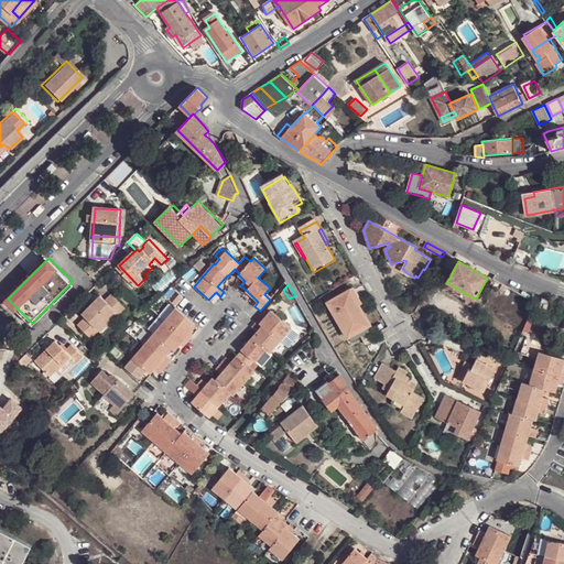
[(467,294),(455,288),(452,293),(464,300),(467,294)]
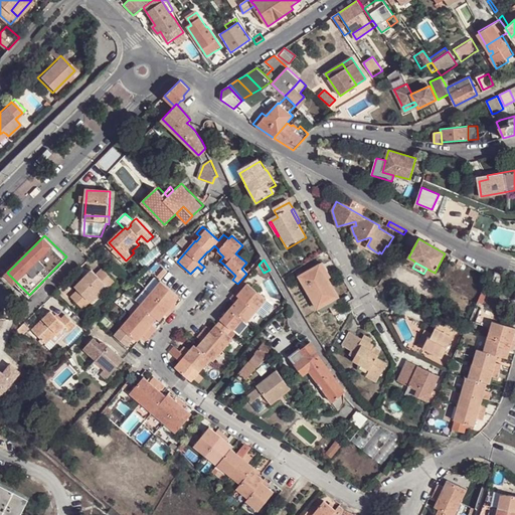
[(321,265),(330,281),(332,279),(323,264),(321,265)]
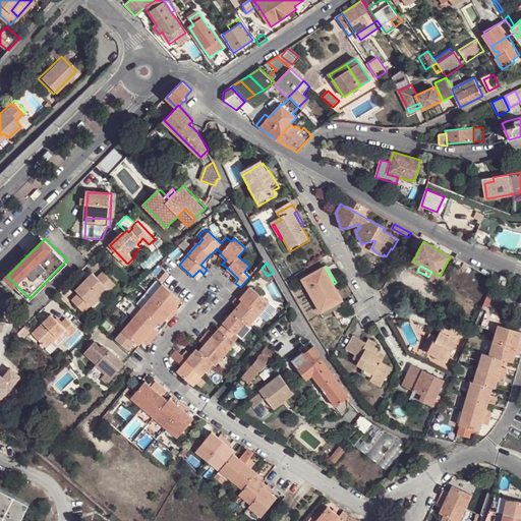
[(334,284),(325,268),(302,281),(323,315),(344,302),(334,284)]
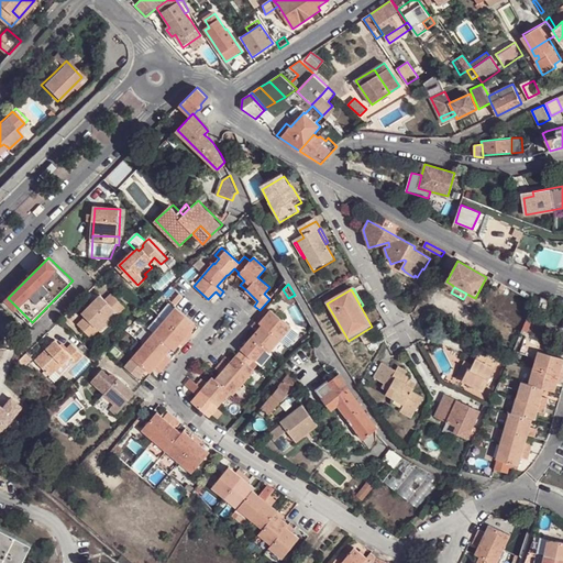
[(127,306),(113,293),(107,298),(102,294),(85,312),(88,316),(80,323),(94,335),(102,328),(100,327),(109,317),(118,309),(121,311),(127,306)]
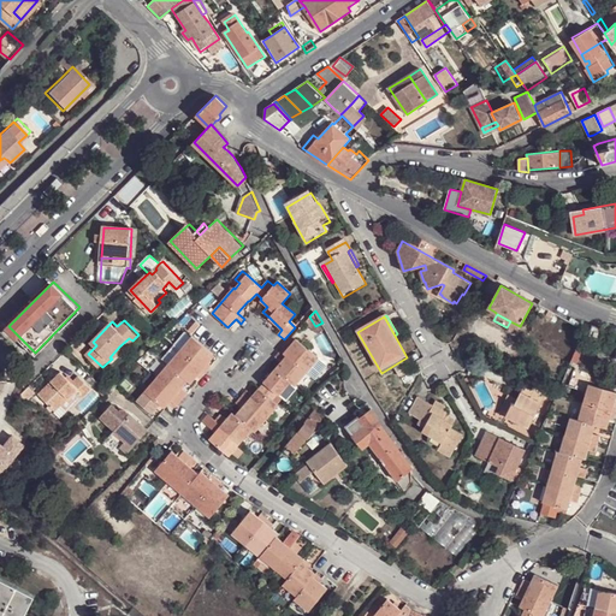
[(236,321),(230,329),(235,332),(241,325),(236,321)]
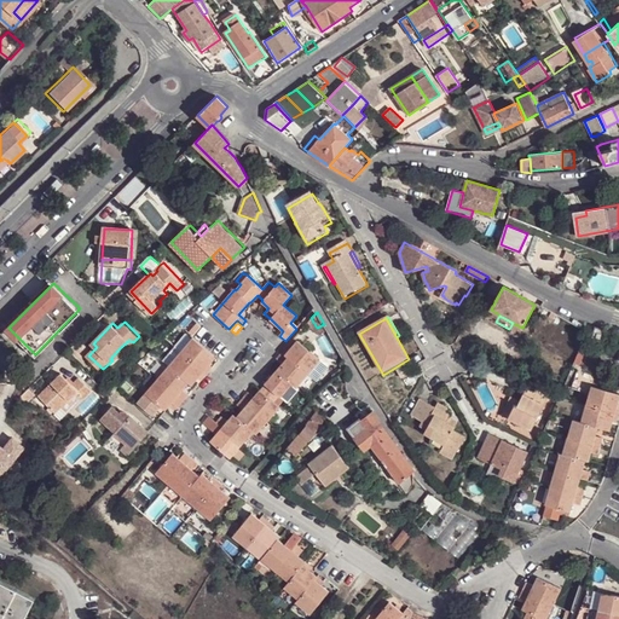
[(189,335),(192,339),(202,328),(197,324),(189,335)]
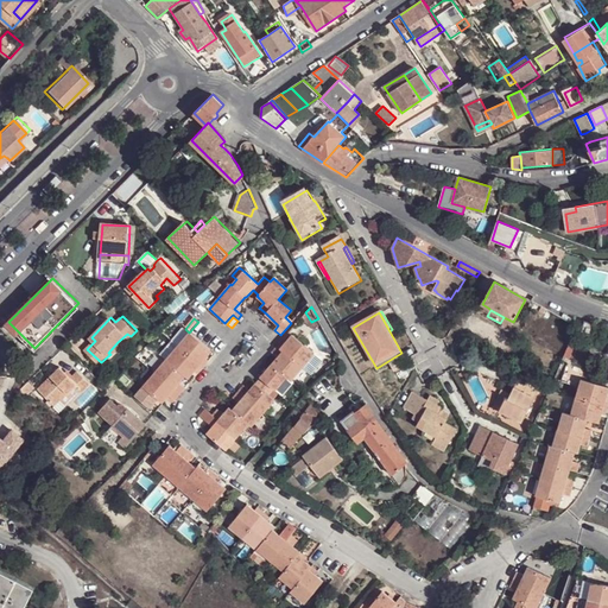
[(577,327),(568,321),(559,337),(570,342),(571,341),(576,328),(577,327)]
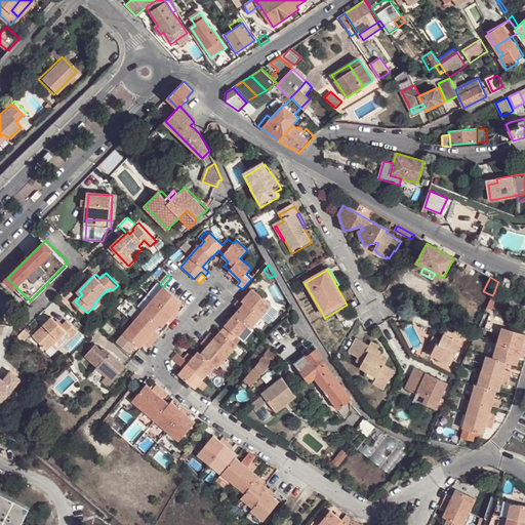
[(511,291),(515,280),(506,277),(505,278),(501,287),(511,291)]
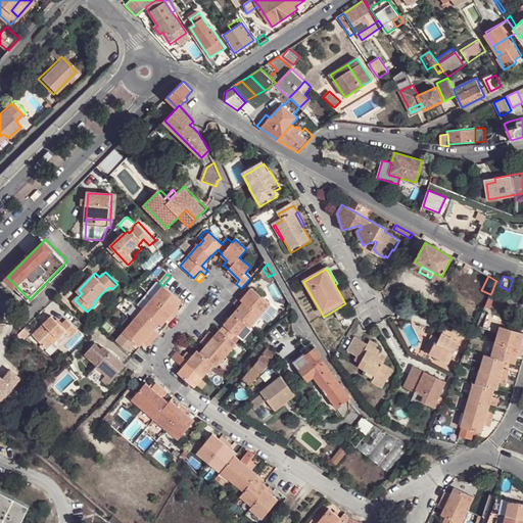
[(133,354),(145,340),(149,345),(159,334),(154,330),(159,324),(161,326),(168,320),(170,322),(179,311),(177,308),(182,301),(162,286),(152,297),(148,293),(138,304),(143,308),(116,340),(133,354)]
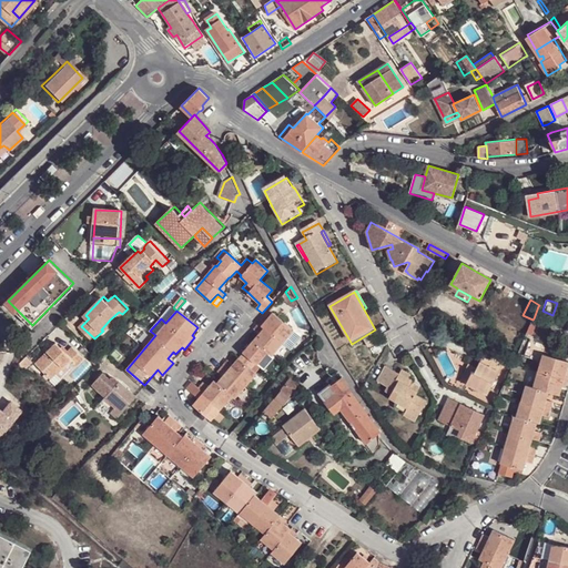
[(199,398),(193,405),(212,421),(232,396),(235,398),(256,374),(251,369),(255,364),(256,365),(267,353),(272,356),(293,331),(273,313),(266,321),(263,317),(253,330),(259,334),(243,353),(244,354),(239,358),(233,364),(227,359),(217,372),(222,376),(216,383),(214,381),(209,387),(203,383),(193,394),(199,398)]
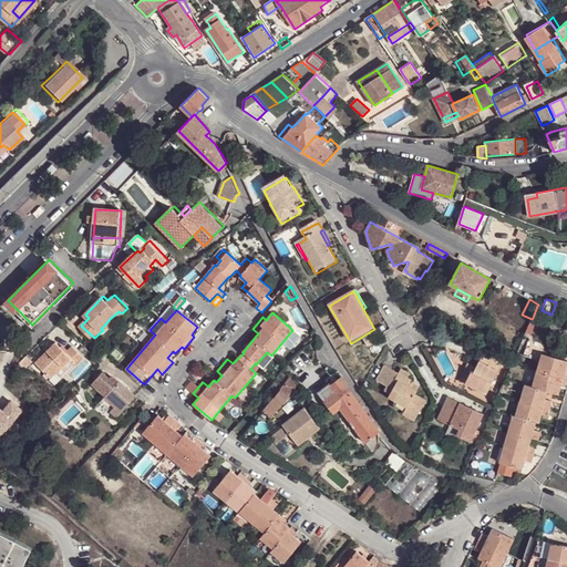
[(110,319),(101,329),(103,330),(104,331),(113,322),(110,319)]
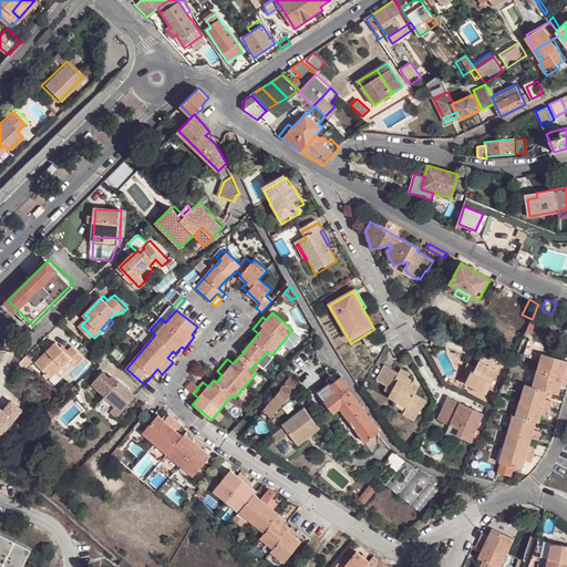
[(518,320),(515,331),(531,334),(534,325),(518,320)]
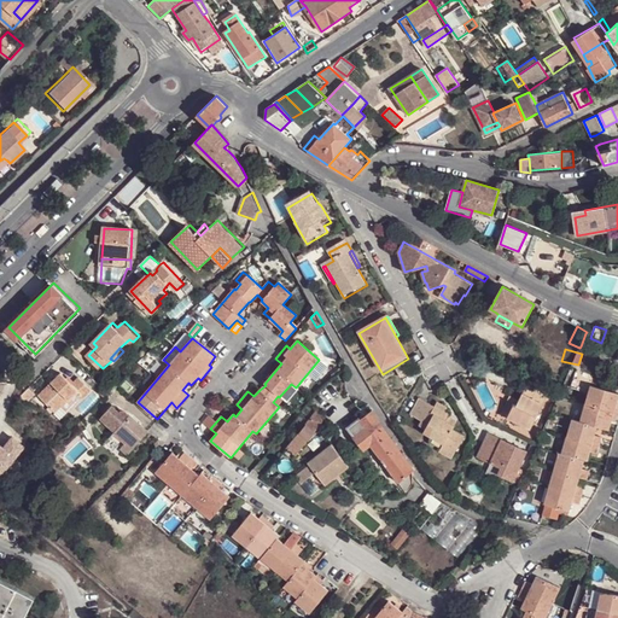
[(64,373),(42,396),(58,412),(64,407),(79,391),(83,395),(86,397),(94,389),(81,377),(75,383),(64,373)]
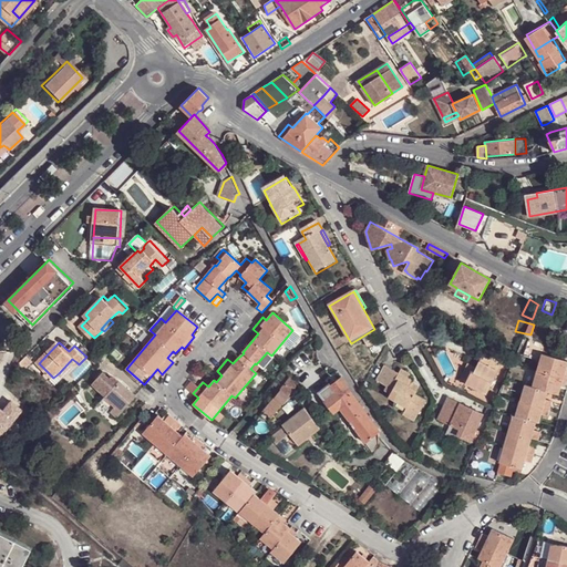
[(485,352),(480,362),(498,371),(504,361),(485,352)]
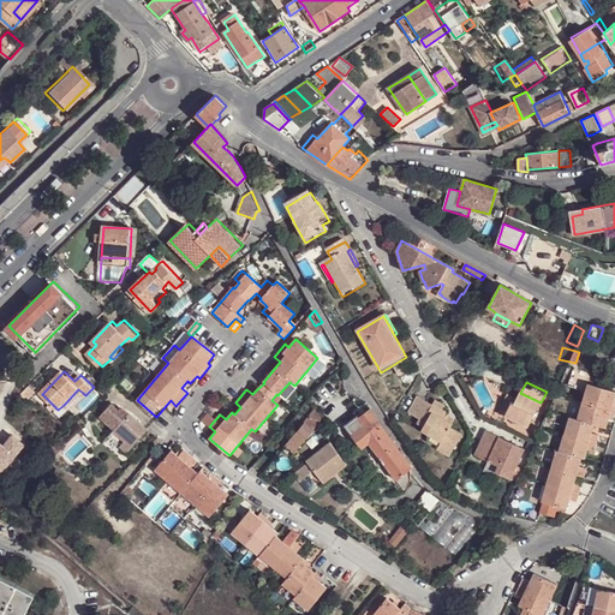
[(614,390),(590,383),(580,419),(596,424),(608,428),(611,418),(614,419),(614,416),(614,390)]
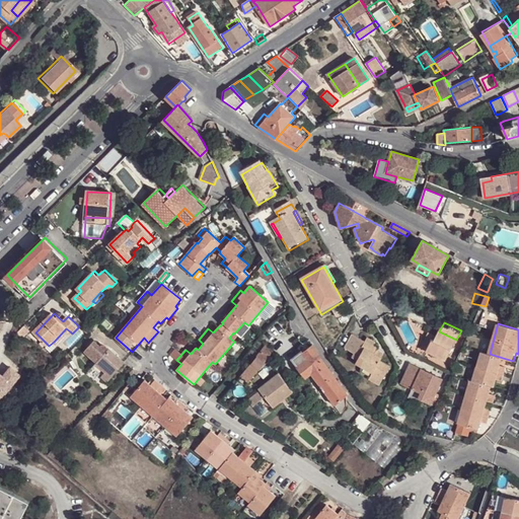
[(66,328),(54,342),(57,345),(70,331),(66,328)]
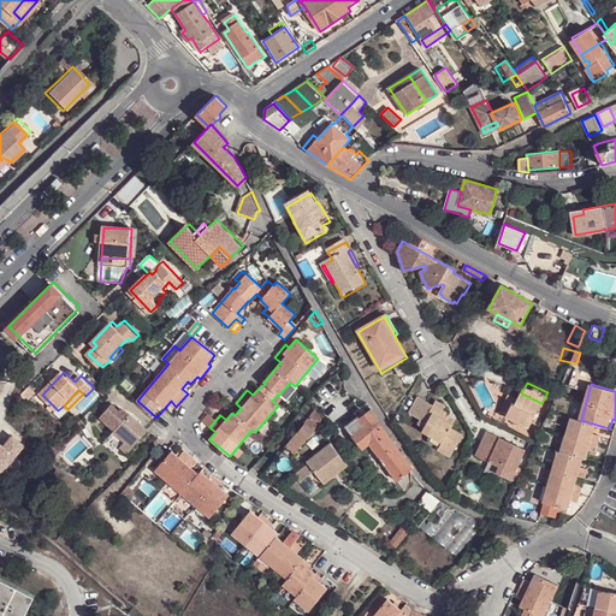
[(542,403),(521,394),(517,400),(515,406),(513,404),(505,418),(529,430),(542,403)]
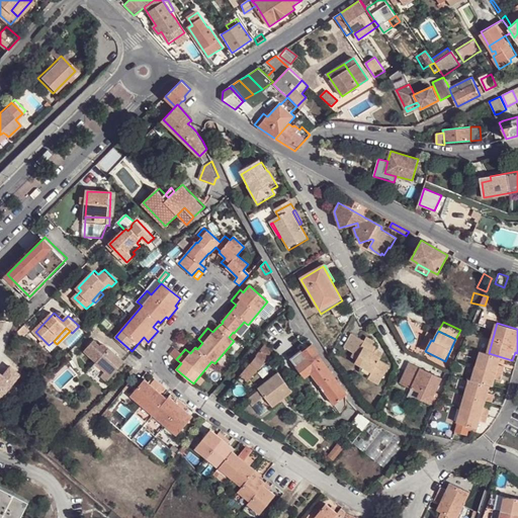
[(433,341),(435,336),(428,333),(420,349),(425,351),(431,340),(433,341)]
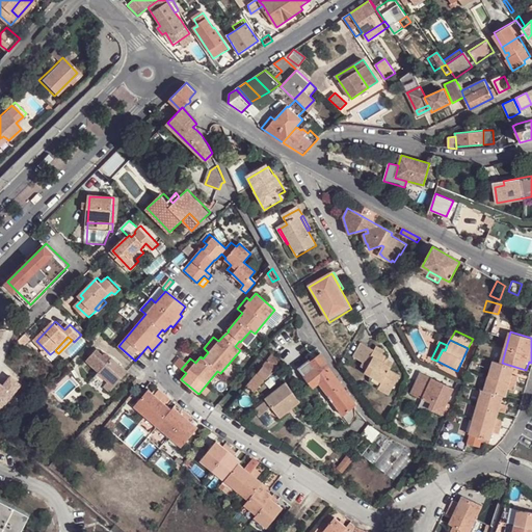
[(375,350),(363,344),(354,357),(364,364),(362,367),(367,370),(375,357),(384,363),(388,358),(389,356),(384,354),(387,351),(378,346),(375,350)]
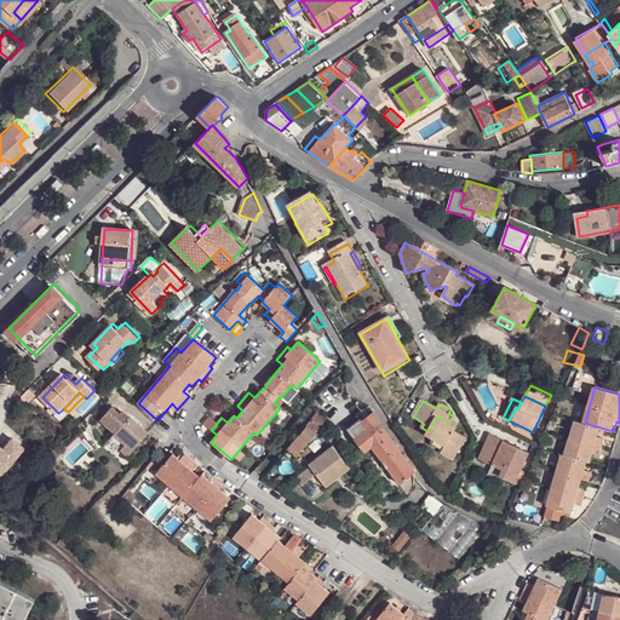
[(101,420),(114,432),(126,419),(113,407),(101,420)]
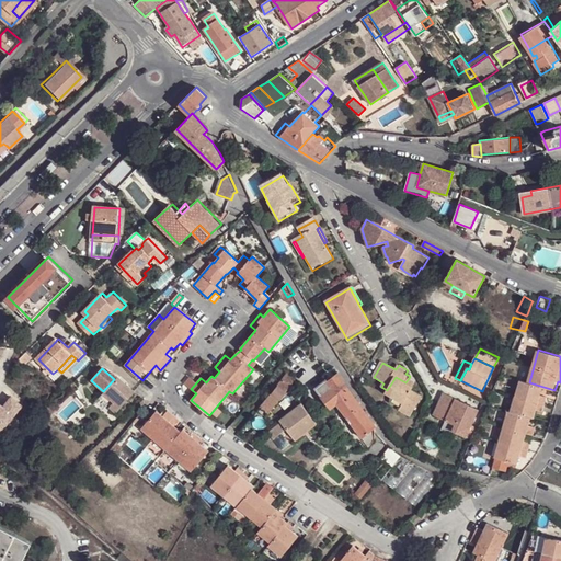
[(323,373),(312,381),(331,408),(338,403),(352,392),(335,368),(325,375),(323,373)]
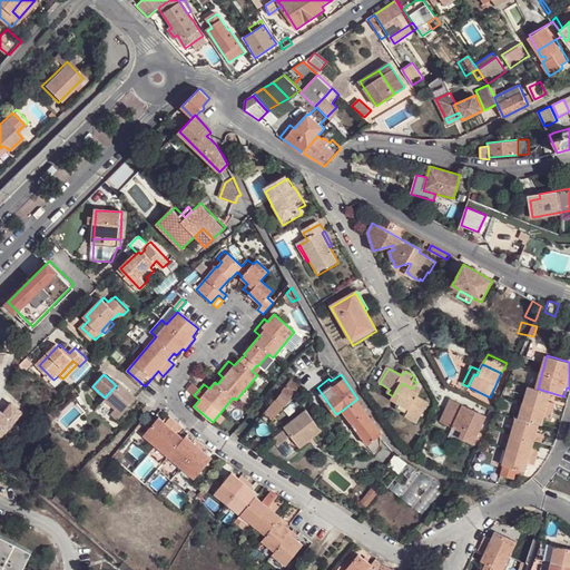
[(53,380),(50,383),(56,389),(64,380),(62,379),(59,375),(53,380)]
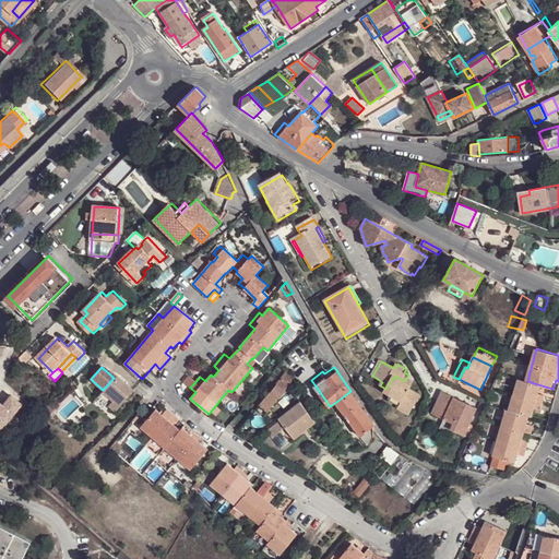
[(295,379),(287,370),(258,405),(266,412),(295,379)]
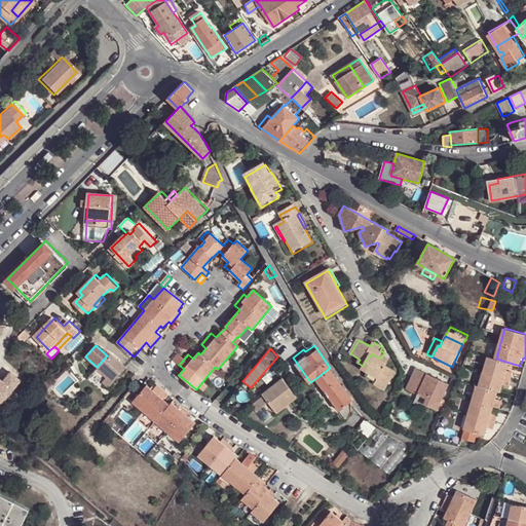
[(97,367),(92,373),(108,387),(125,367),(110,352),(107,355),(97,367)]
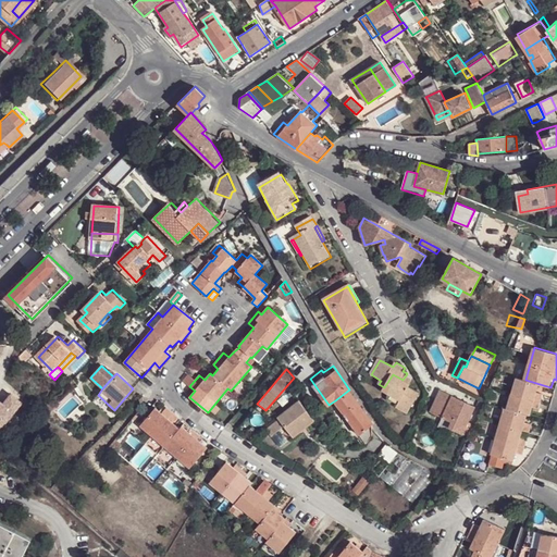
[(393,374),(384,387),(382,392),(392,396),(400,401),(411,407),(420,393),(409,387),(410,384),(403,380),(393,374)]
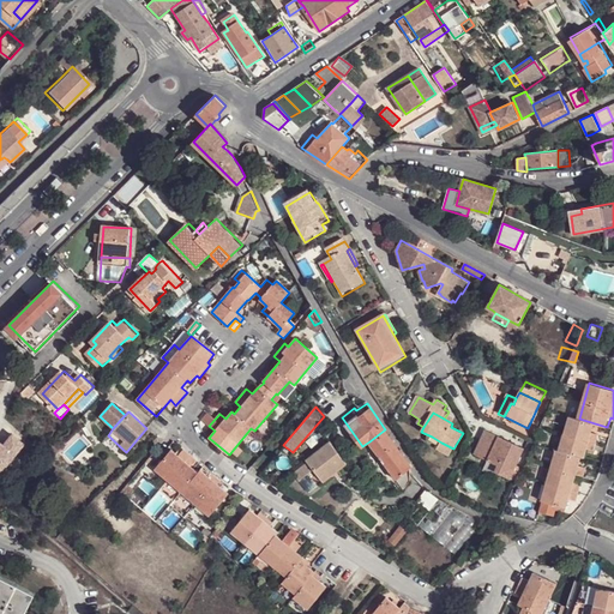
[(600,435),(593,433),(595,423),(579,419),(570,416),(560,451),(582,457),(585,458),(588,450),(595,451),(600,435)]
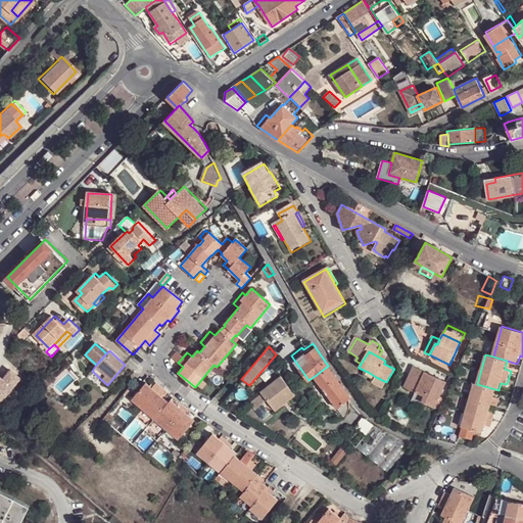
[(315,376),(338,408),(350,397),(335,377),(336,375),(335,374),(334,375),(328,366),(315,376)]
